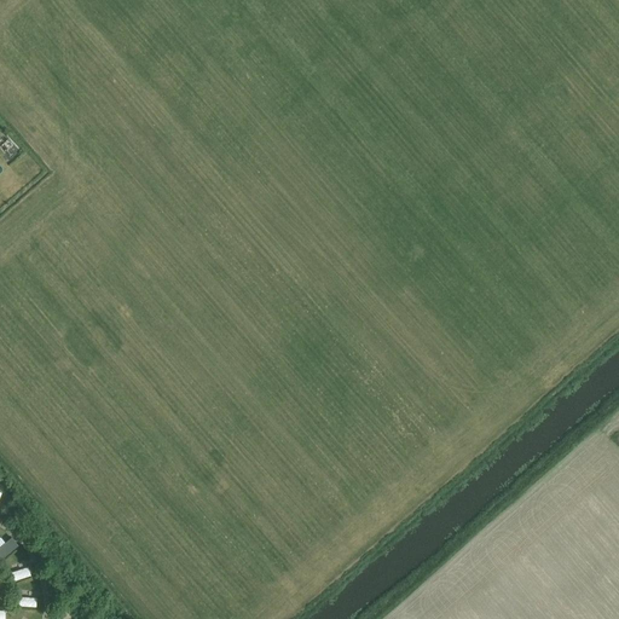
[(140,444),(133,447),(137,455),(144,451),(140,444)]
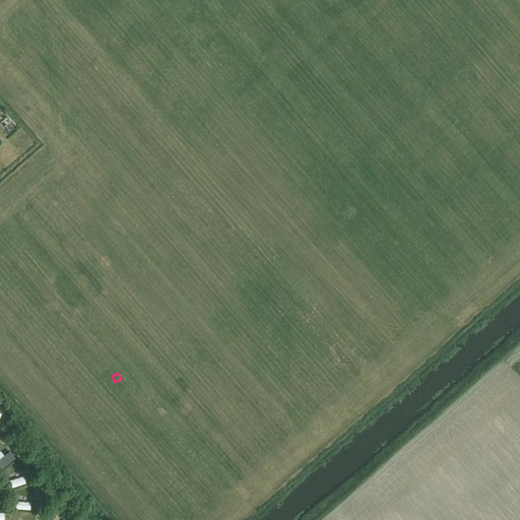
[(13,461),(8,455),(0,460),(0,468),(1,469),(13,461)]
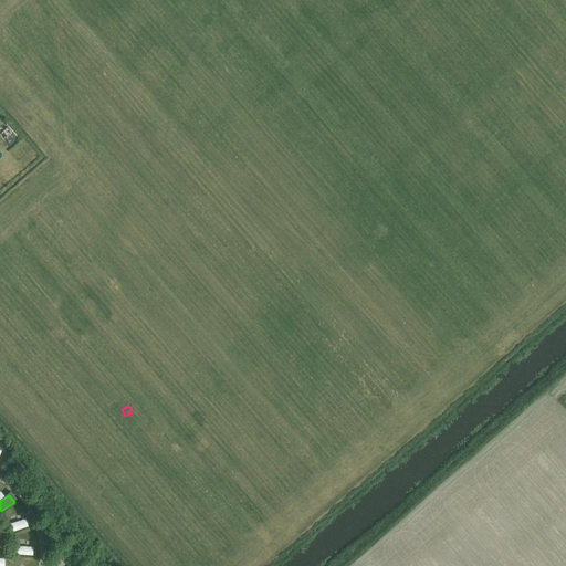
[(29,527),(27,520),(11,524),(13,532),(29,527)]
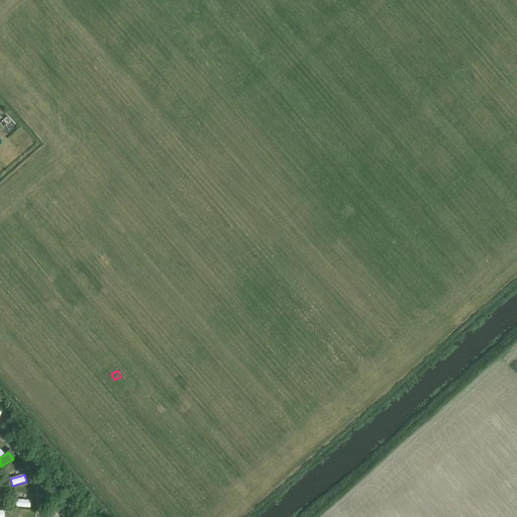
[(30,508),(30,501),(16,499),(16,507),(30,508)]
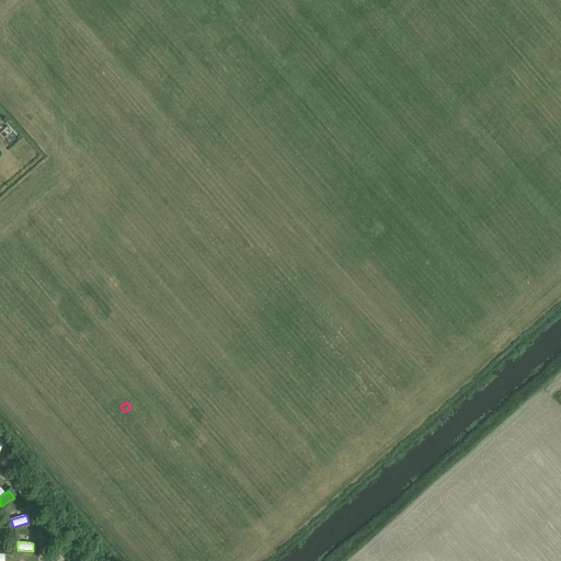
[(71,548),(66,541),(54,551),(59,558),(71,548)]
